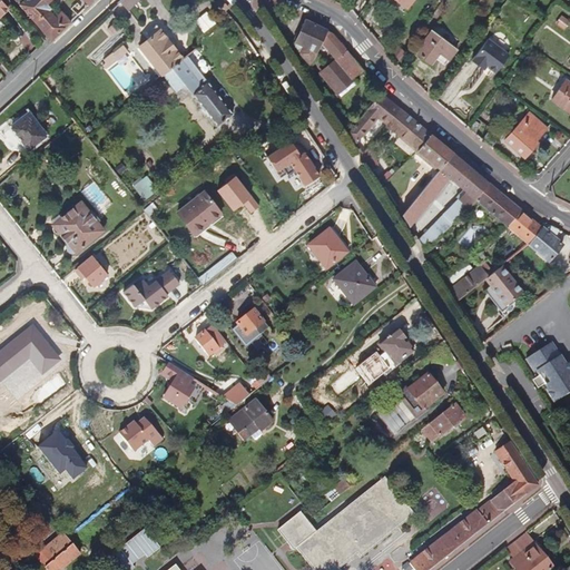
[(9,0),(7,2),(12,10),(16,7),(9,0)]
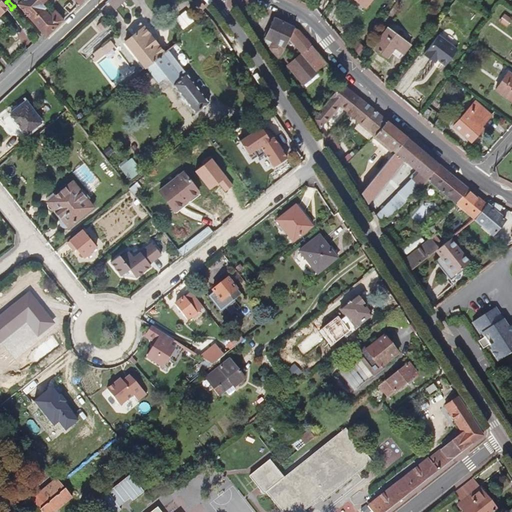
[(13,0),(17,4),(33,23),(40,30),(43,34),(45,37),(63,20),(55,11),(50,15),(44,9),(46,8),(42,3),(45,0),(13,0)]
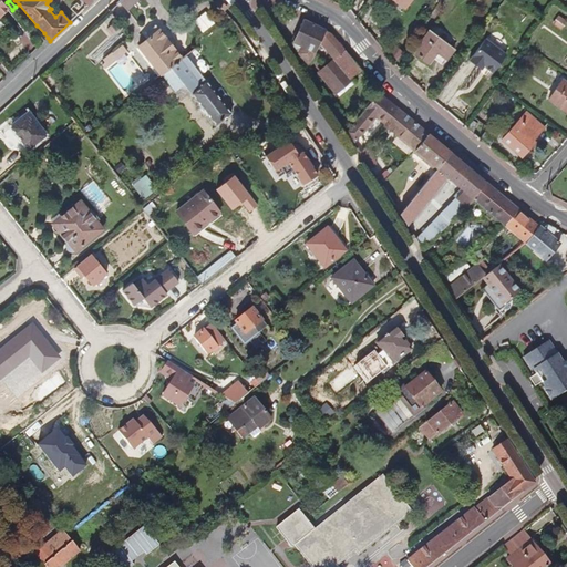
[(120,0),(119,1),(127,10),(137,0),(120,0)]
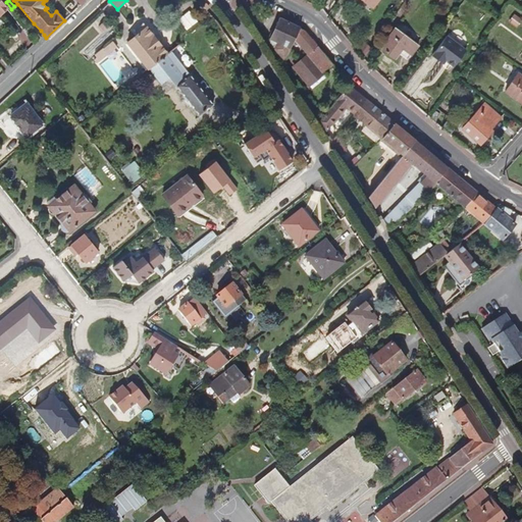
[(15,15),(19,12),(14,6),(11,9),(10,9),(15,15)]
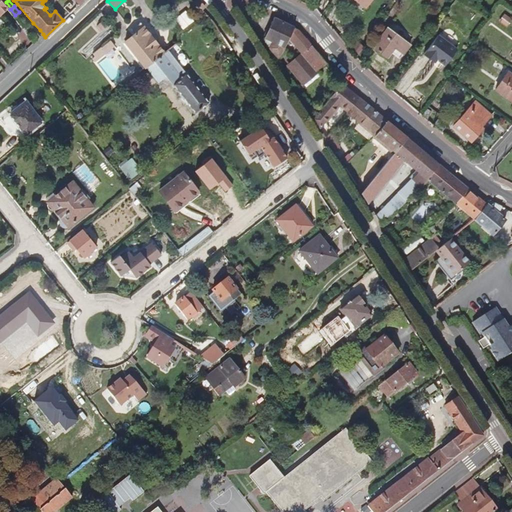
[(511,20),(505,16),(501,22),(507,26),(511,20)]
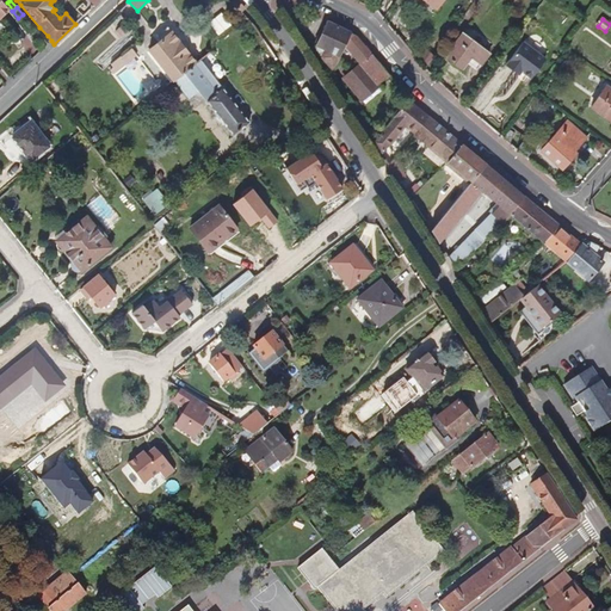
[(378,85),(390,75),(366,45),(357,35),(352,32),(327,20),(315,48),(320,59),(332,69),(340,57),(347,45),(362,65),(378,85)]
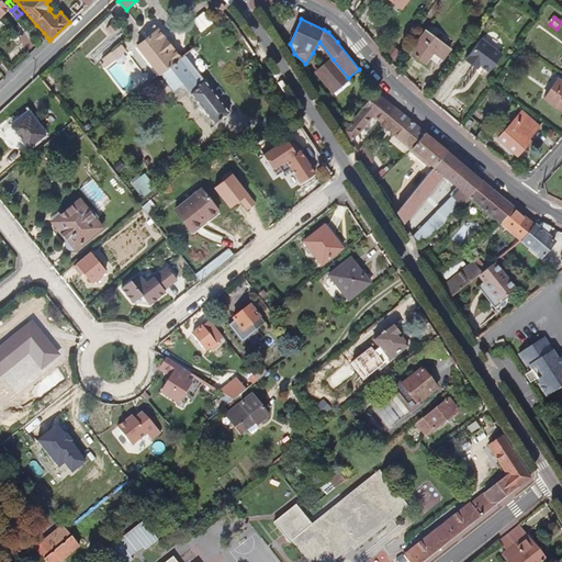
[(377,29),(383,34),(388,27),(381,22),(377,29)]
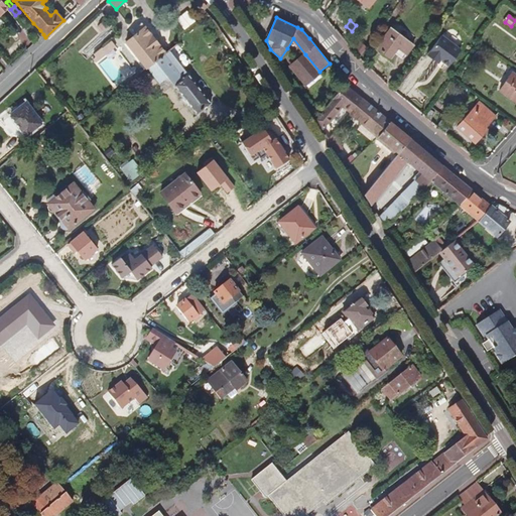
[(103,21),(99,25),(103,29),(108,25),(103,21)]
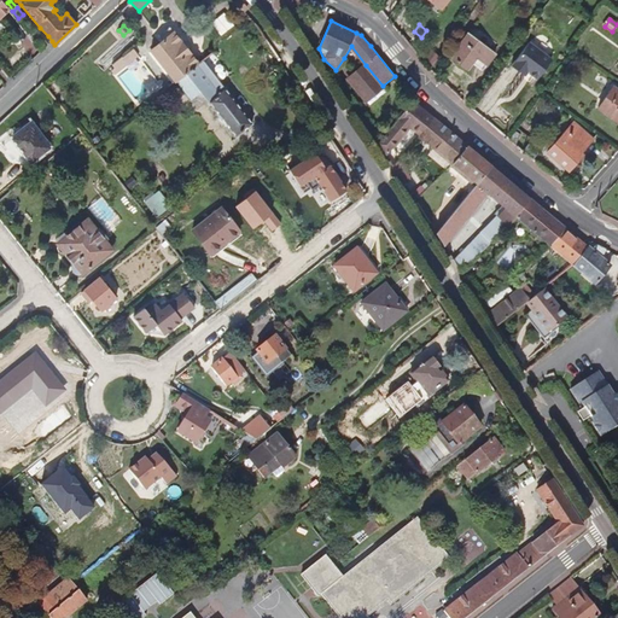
[(158,36),(162,41),(174,33),(169,28),(158,36)]
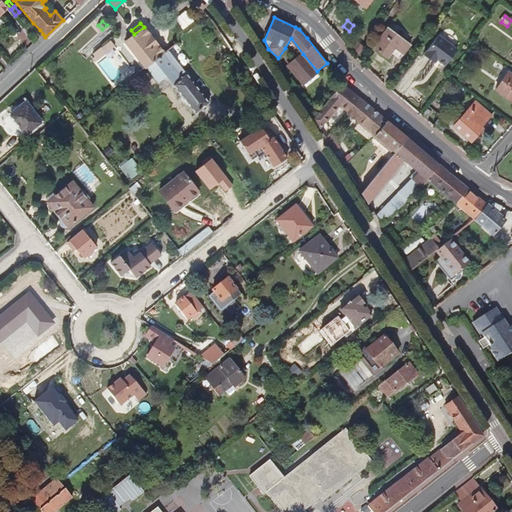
[(134,34),(125,41),(145,68),(147,67),(165,54),(144,27),(134,34)]
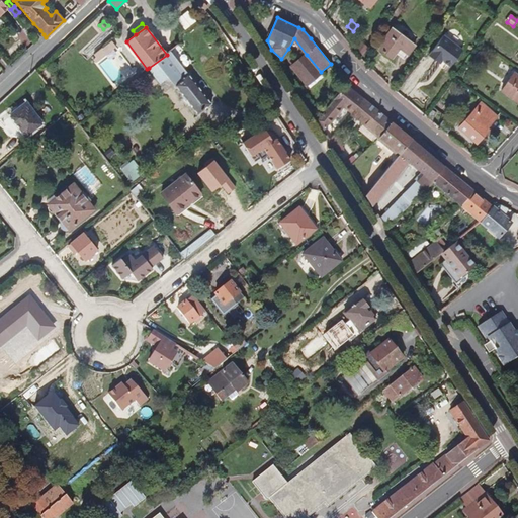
[(406,59),(415,46),(393,28),(384,38),(386,39),(379,50),(393,59),(397,53),(406,59)]
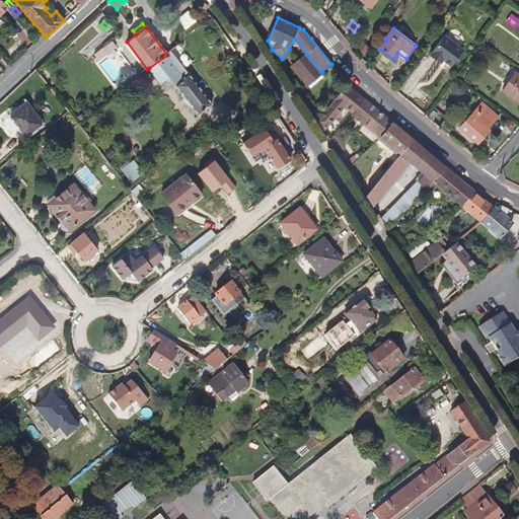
[(107,31),(84,52),(90,58),(113,38),(107,31)]
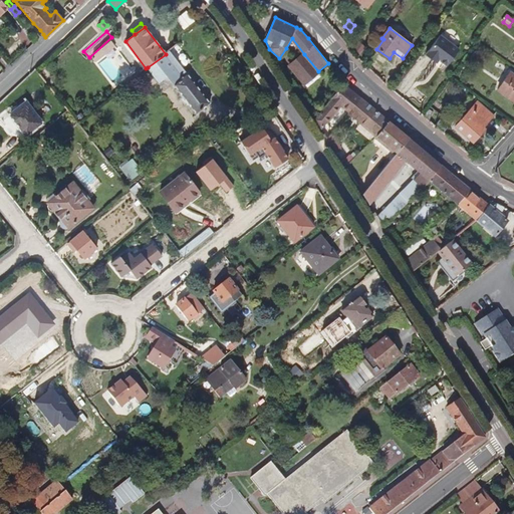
[(436,58),(439,60),(447,66),(459,49),(440,35),(425,55),(434,61),(436,58)]
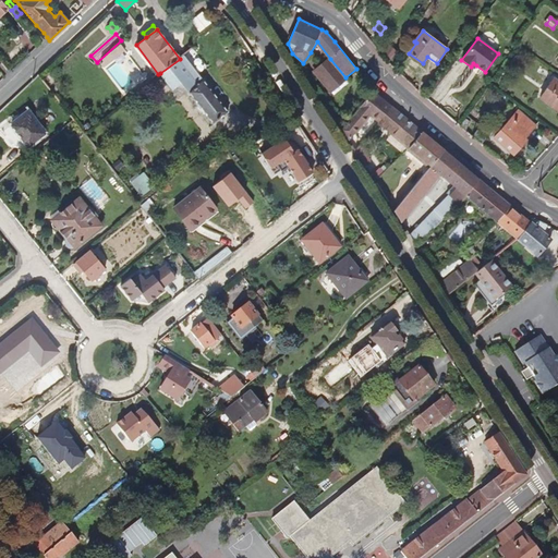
[(120,44),(110,51),(114,57),(124,49),(120,44)]
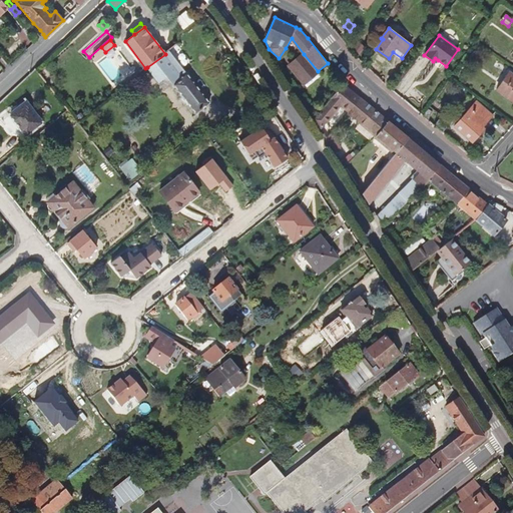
[(359,43),(354,49),(359,53),(364,47),(359,43)]
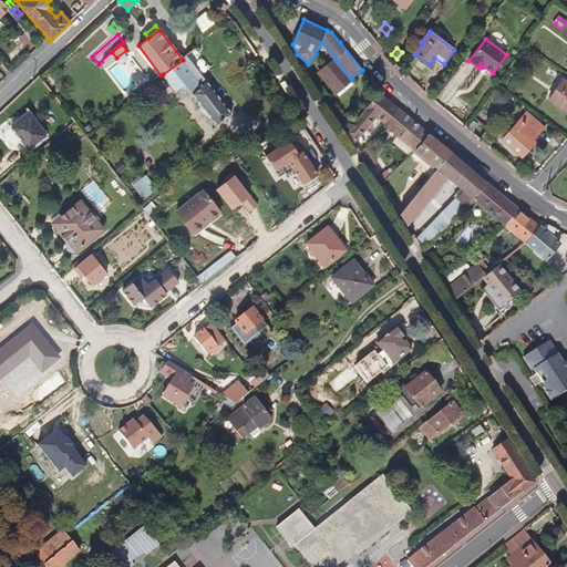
[(112,52),(102,60),(105,63),(102,64),(104,68),(116,58),(112,52)]
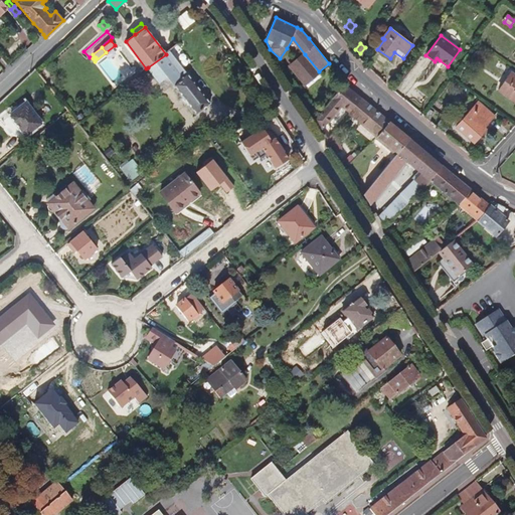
[(166,54),(148,67),(160,82),(168,76),(181,95),(181,96),(188,105),(189,105),(196,115),(210,104),(187,72),(186,73),(169,51),(166,54)]
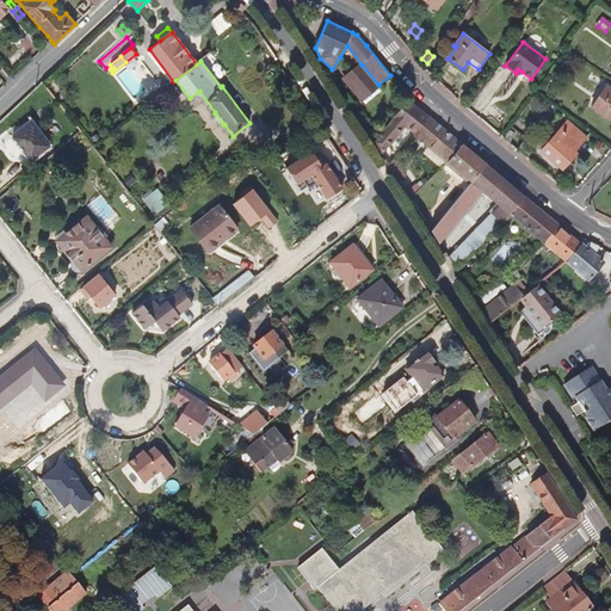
[(380,85),(378,85),(362,65),(344,79),(362,100),(380,85)]
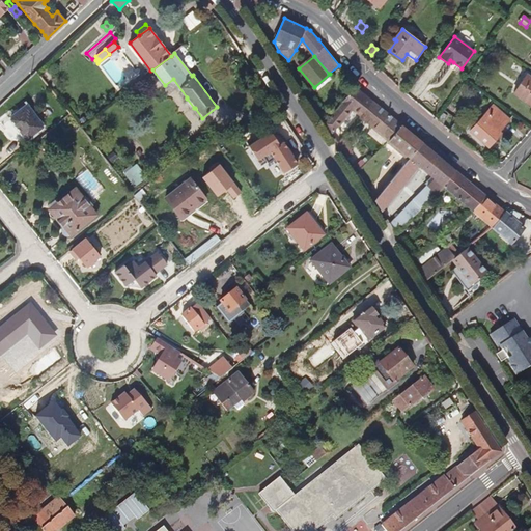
[(530,78),(526,75),(513,93),(530,104),(530,78)]
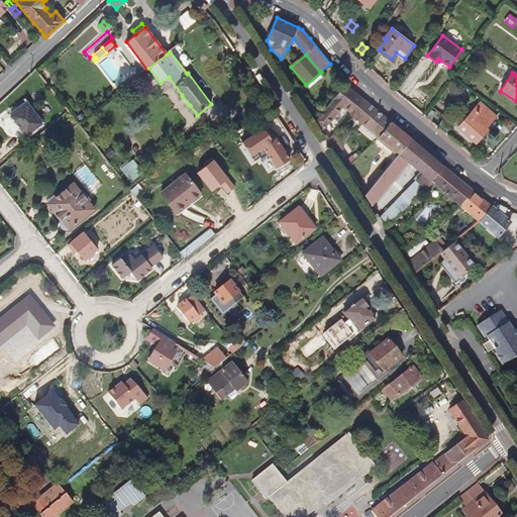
[(322,130),(344,104),(352,111),(363,98),(350,88),(346,83),(316,120),(322,130)]
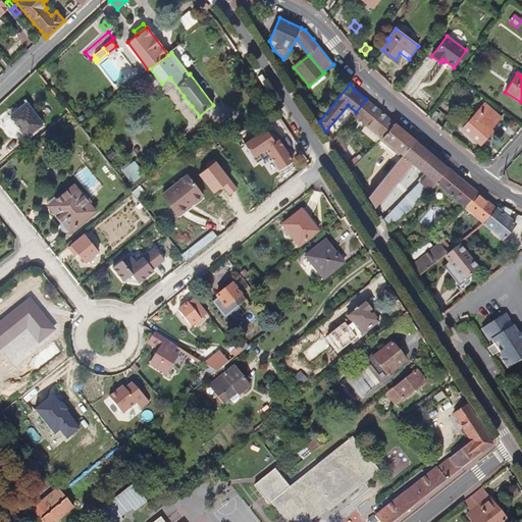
[(373,132),(382,139),(388,131),(395,122),(366,99),(356,112),(354,115),(373,132)]
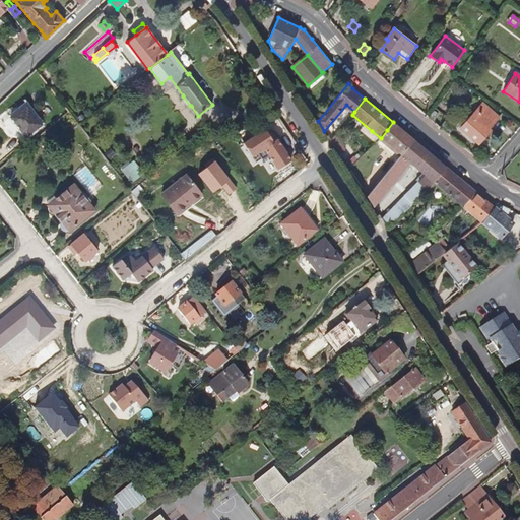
[(482,103),(461,128),(478,144),(491,131),(489,129),(499,118),(482,103)]
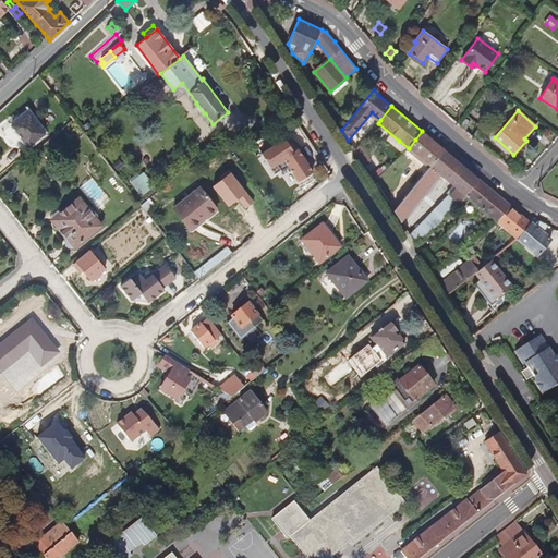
[(27,112),(11,125),(28,147),(46,134),(27,112)]
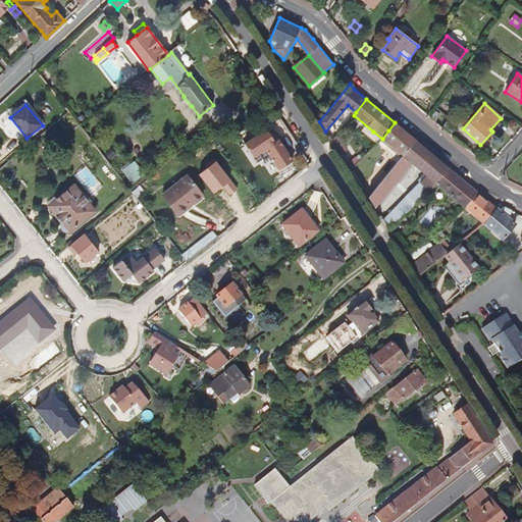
[(439,114),(435,111),(431,117),(435,120),(439,114)]
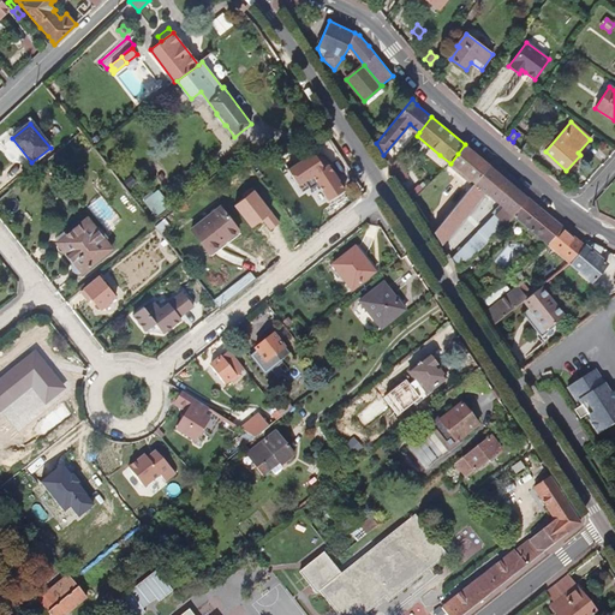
[(525,143),(520,151),(530,159),(536,151),(525,143)]
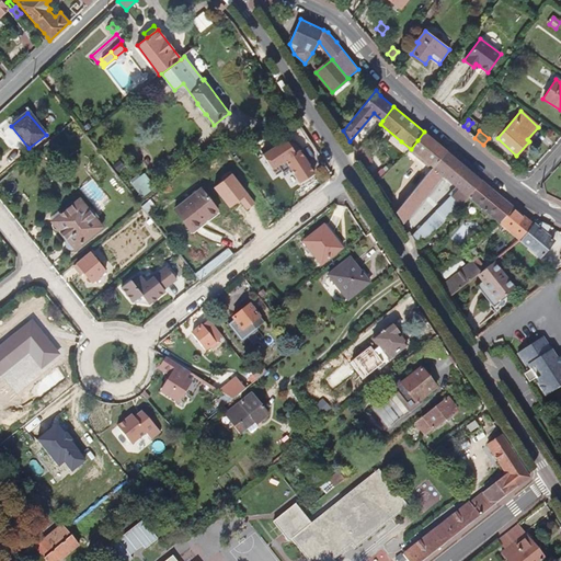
[(447,150),(424,132),(418,140),(411,149),(420,156),(433,167),(447,150)]
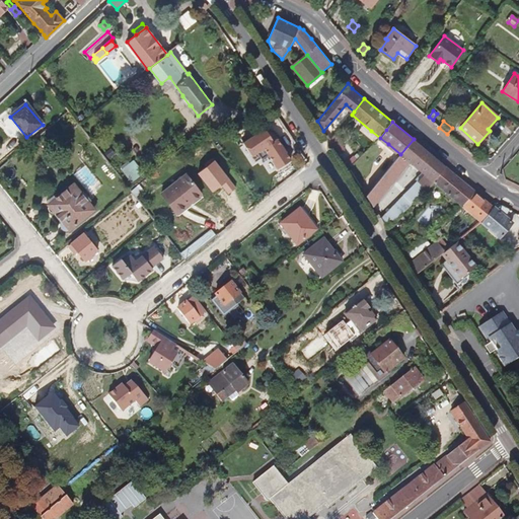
[(346,142),(338,130),(329,140),(336,149),(346,142)]
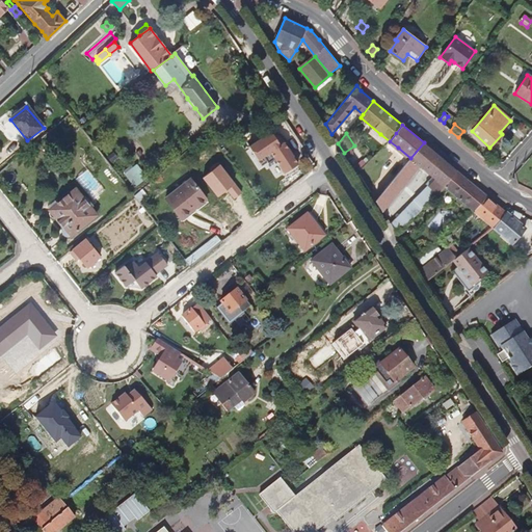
[(280,144),(272,134),(249,149),(258,161),(263,157),(268,164),(274,160),(284,175),(299,164),(284,141),(280,144)]
